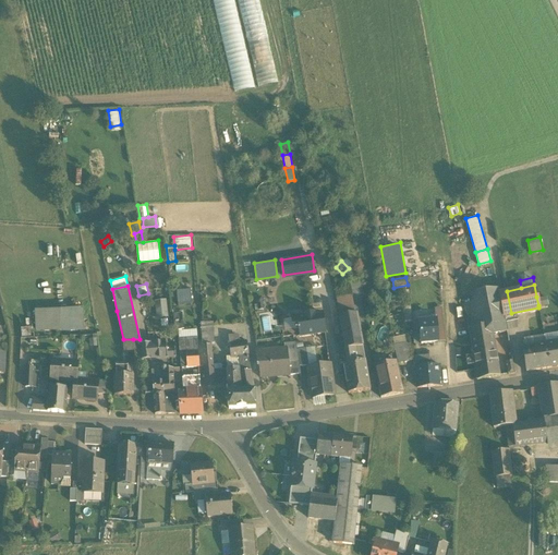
[(335,289),(339,314),(356,311),(352,286),(335,289)]
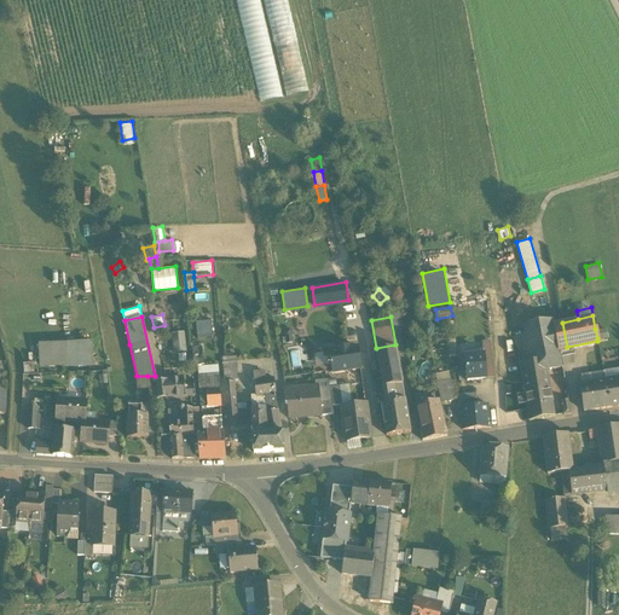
[(526,321),(528,330),(555,324),(554,324),(553,318),(526,321)]
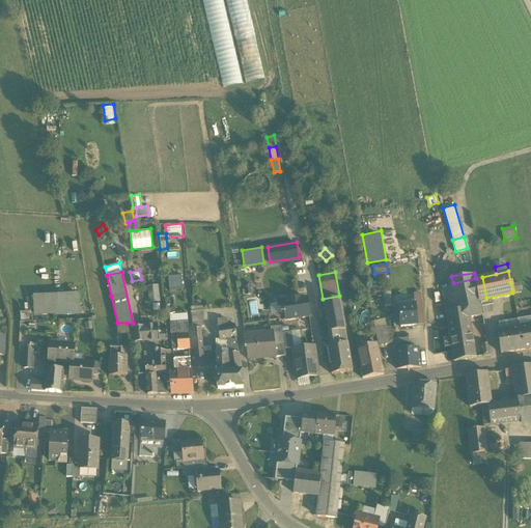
[(168,276),(170,289),(183,288),(182,274),(168,276)]
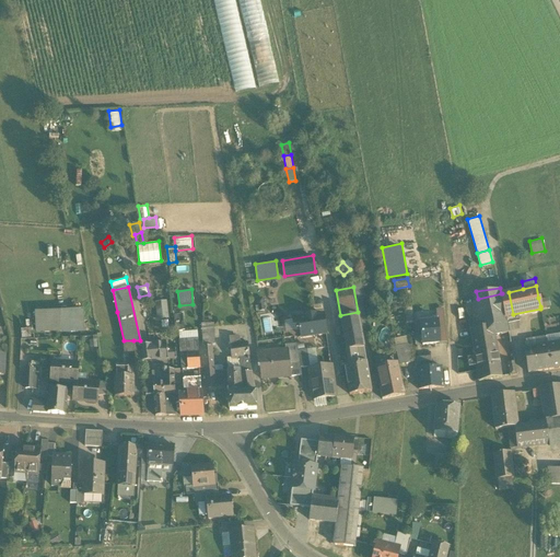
[(506,315),(513,314),(509,292),(502,293),(506,315)]
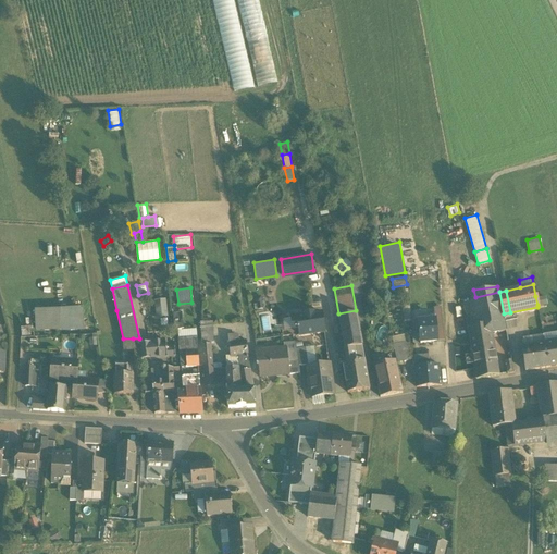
[(504,314),(499,292),(475,297),(465,300),(472,352),(493,348),(490,332),(507,329),(504,314)]
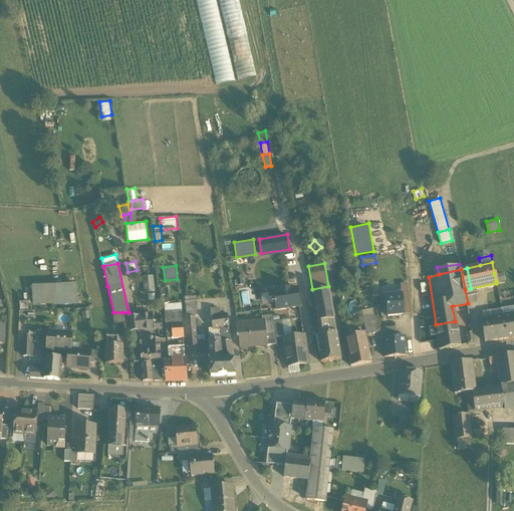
[(234,279),(235,284),(242,283),(242,279),(241,279),(243,275),(241,271),(237,271),(235,275),(237,278),(234,279)]
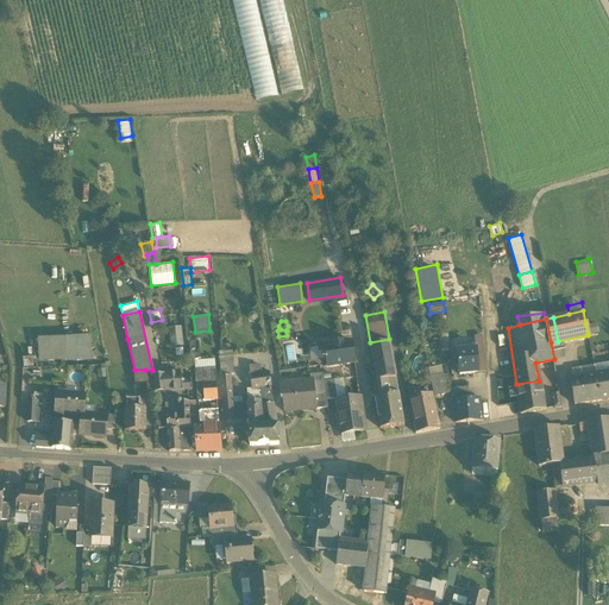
[(585,323),(588,333),(598,331),(596,321),(585,323)]
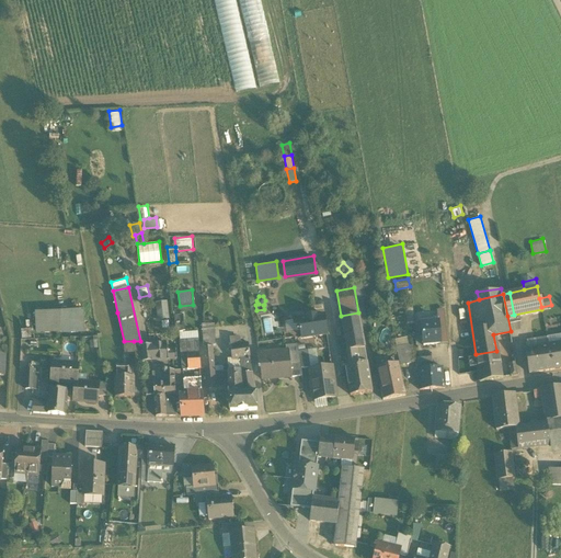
[(158,318),(169,317),(167,299),(156,300),(158,318)]
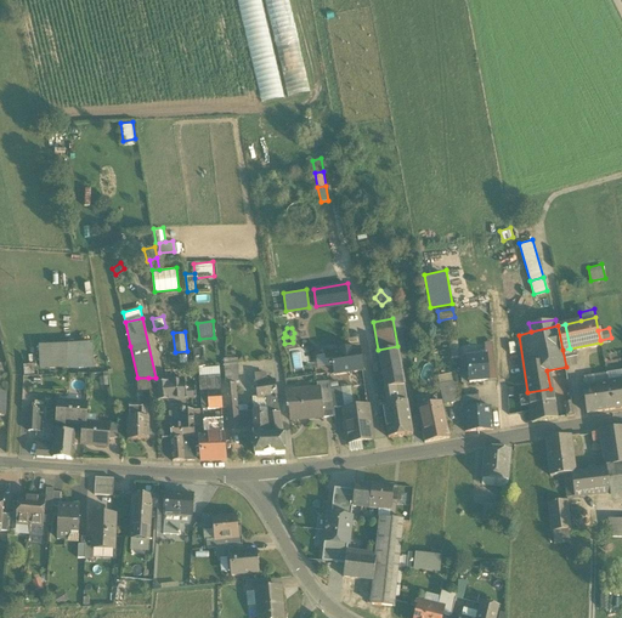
[(451,355),(459,355),(458,336),(448,338),(451,355)]
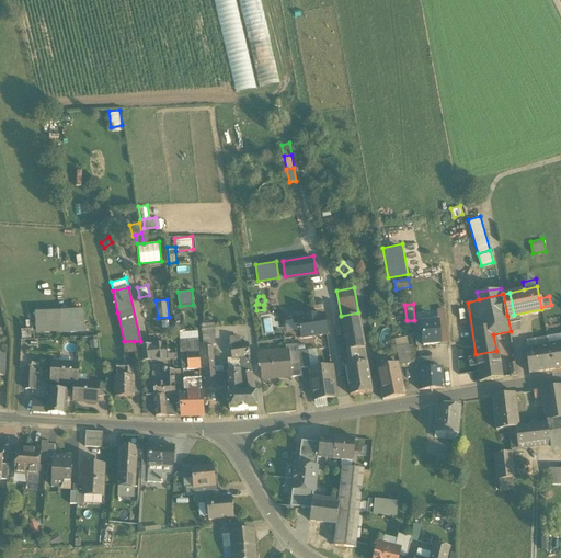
[(83,309),(61,310),(63,328),(84,327),(83,309)]
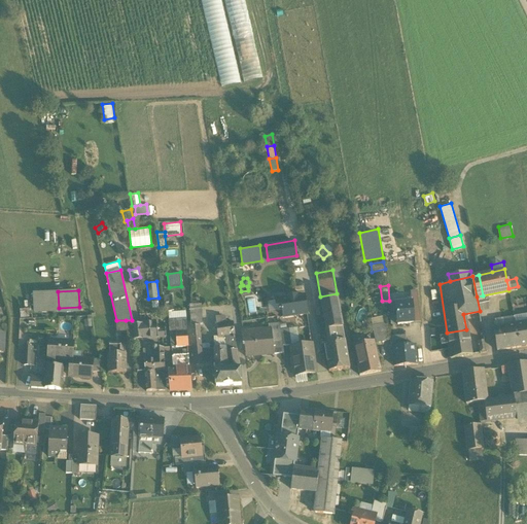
[(34,309),(59,308),(58,291),(34,292),(34,309)]
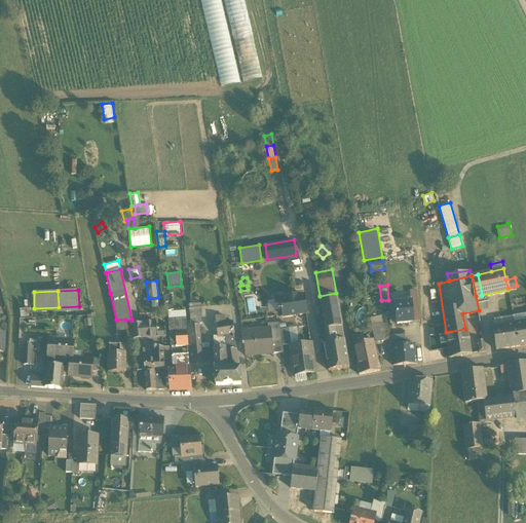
[(342,324),(336,293),(320,296),(325,327),(327,327),(342,324)]
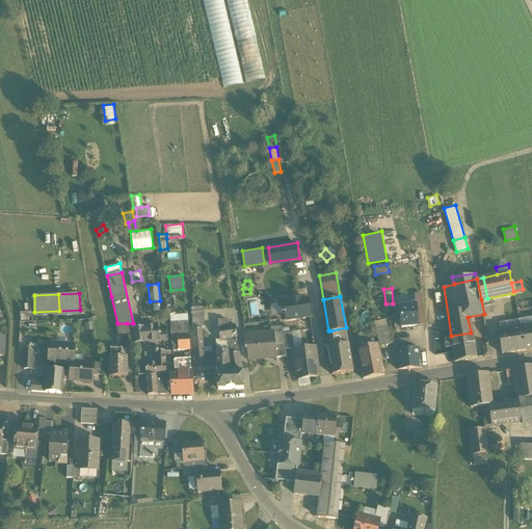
[(165,298),(166,313),(169,312),(173,312),(175,308),(174,301),(171,299),(171,297),(165,298)]
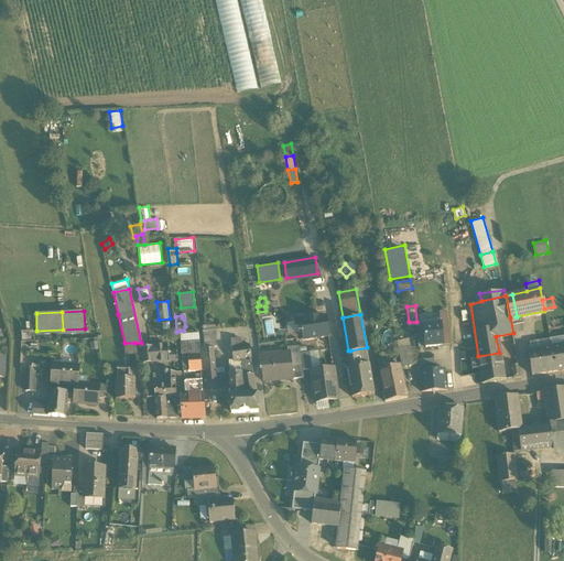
[(295,320),(296,331),(303,330),(304,337),(328,333),(325,315),(317,316),(317,315),(307,316),(307,319),(295,320)]
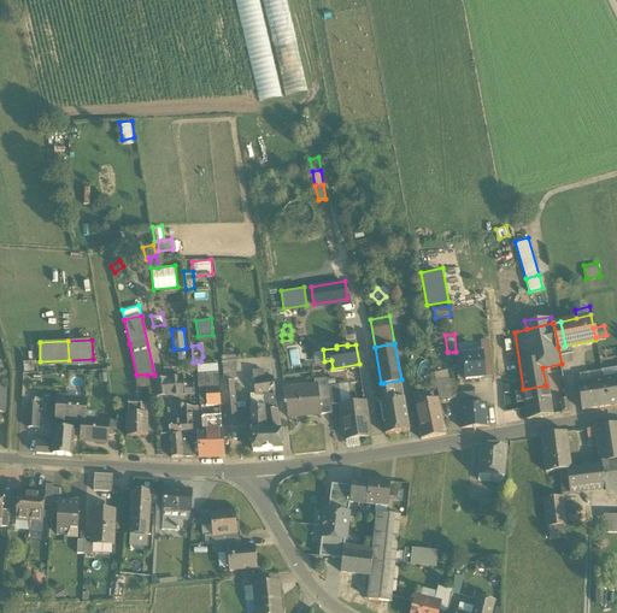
[(462,347),(463,355),(483,354),(482,352),(482,346),(462,347)]
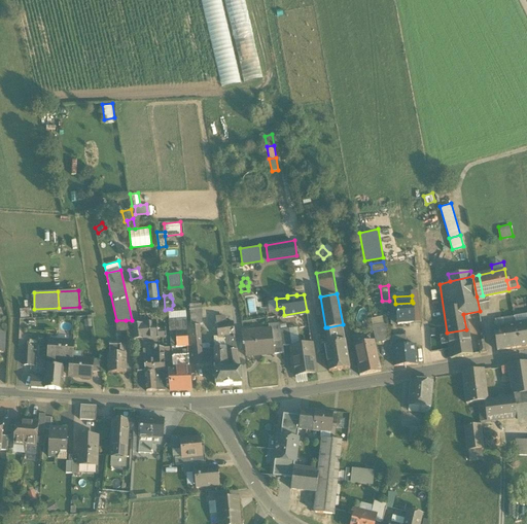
[(269,310),(277,309),(276,299),(268,300),(269,310)]
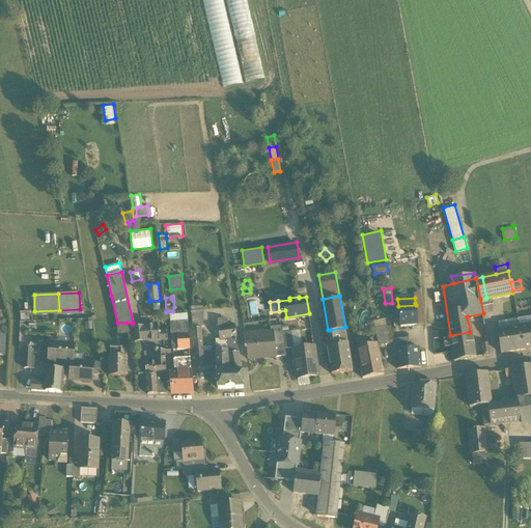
[(398,306),(400,325),(417,323),(416,305),(398,306)]
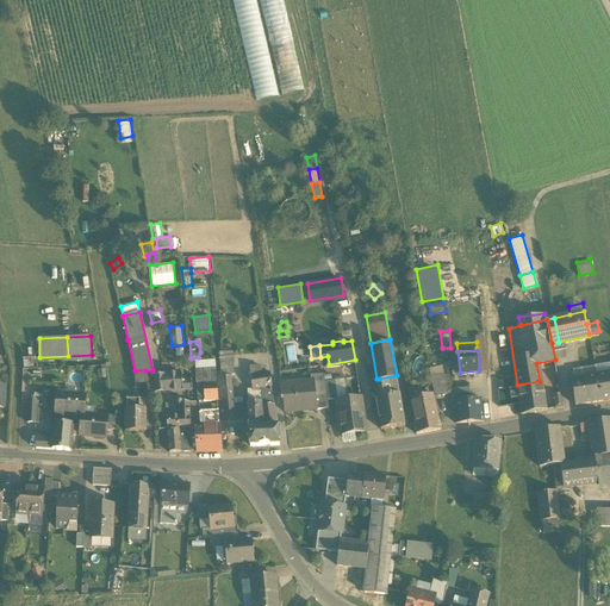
[(224,413),(224,419),(235,419),(235,411),(234,403),(232,397),(231,376),(234,376),(231,356),(219,357),(222,381),(224,413)]
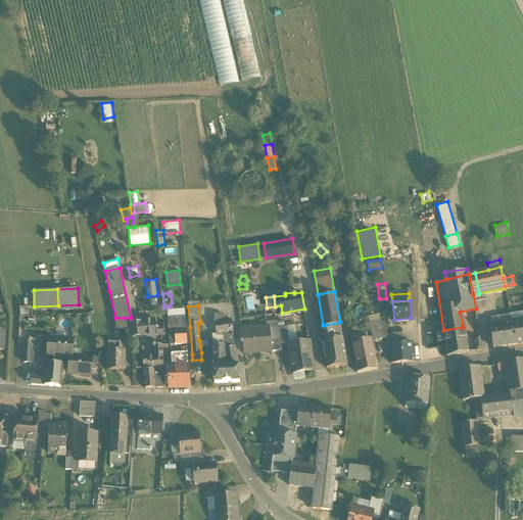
[(167,309),(168,318),(185,317),(185,308),(167,309)]
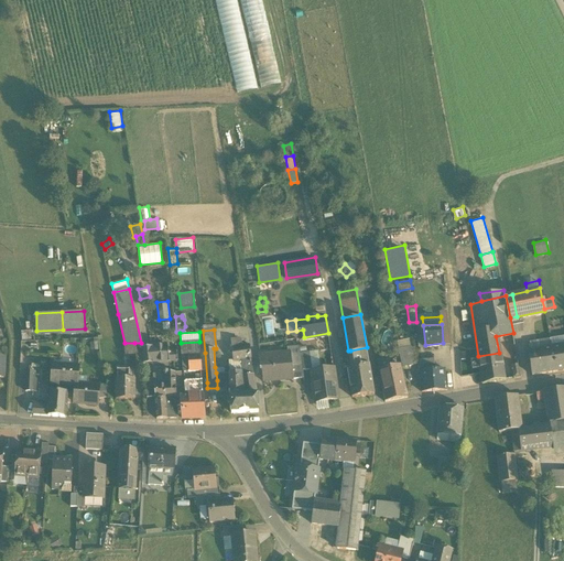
[(234,360),(245,359),(251,358),(249,344),(241,345),(240,338),(236,340),(236,334),(229,334),(234,358),(234,360)]
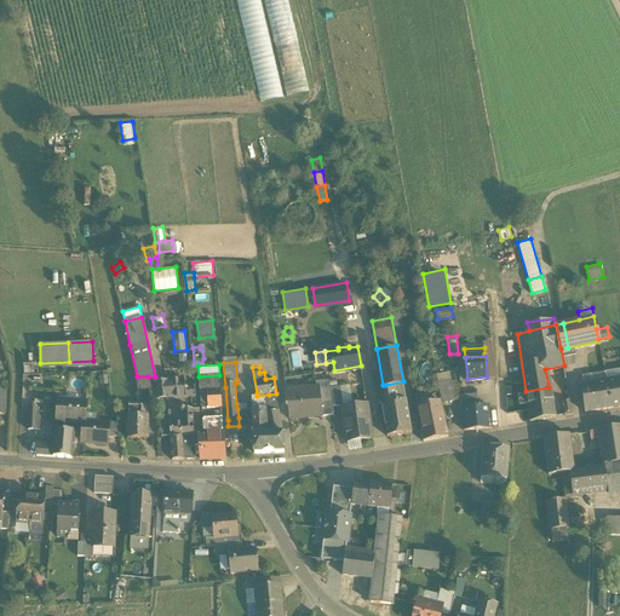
[(604,369),(606,379),(619,375),(619,367),(606,369),(604,369)]
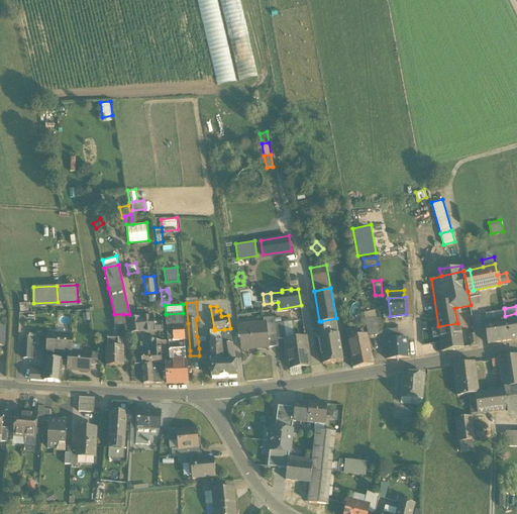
[(364,311),(366,318),(378,316),(377,308),(364,311)]
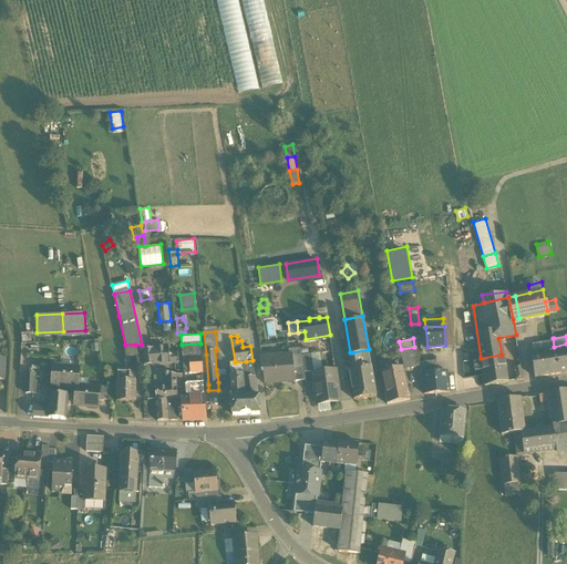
[(533,341),(534,350),(552,347),(550,338),(533,341)]
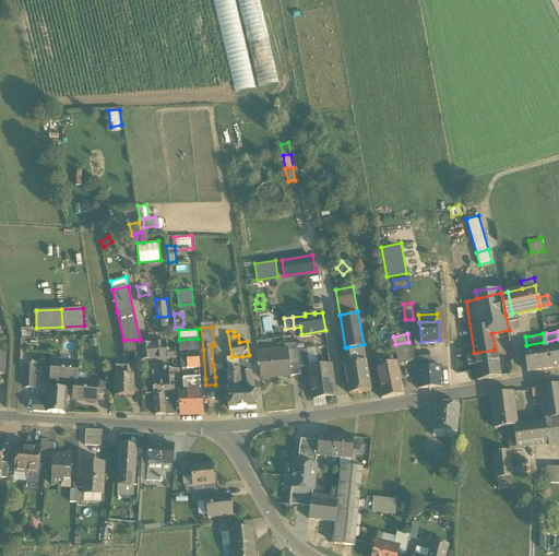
[(181,366),(181,367),(199,366),(199,365),(200,365),(198,339),(179,340),(181,366)]
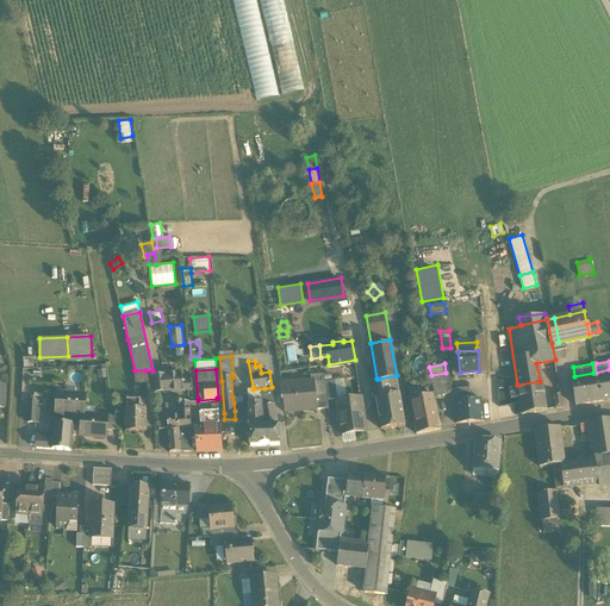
[(609,369),(596,373),(599,399),(609,397),(609,369)]
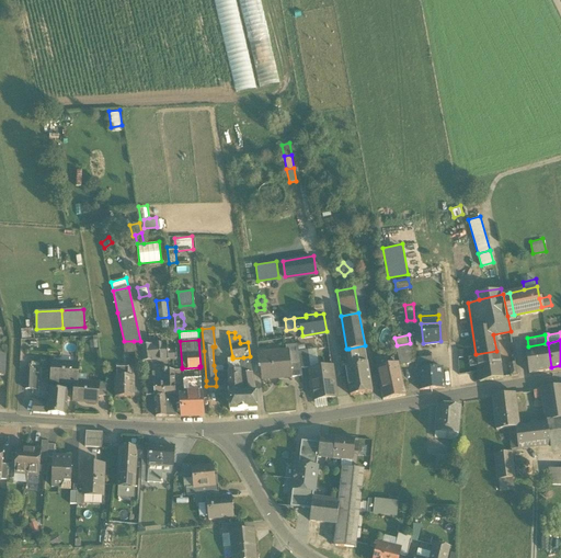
[(167,341),(150,342),(152,359),(176,356),(175,348),(168,349),(167,341)]
